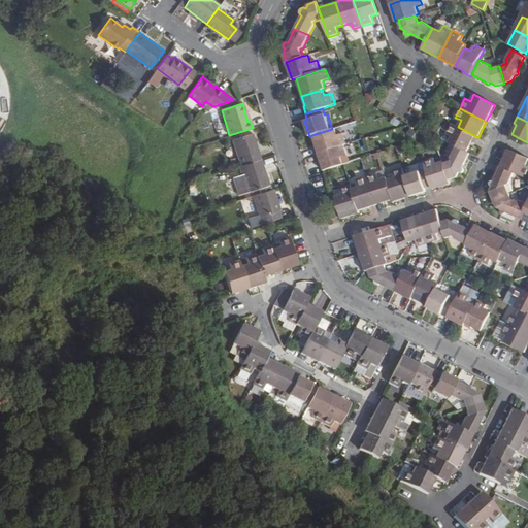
[(475,143),(477,137),(458,127),(452,124),(447,133),(452,136),(449,143),(456,146),(466,152),(467,152),(471,141),(475,143)]
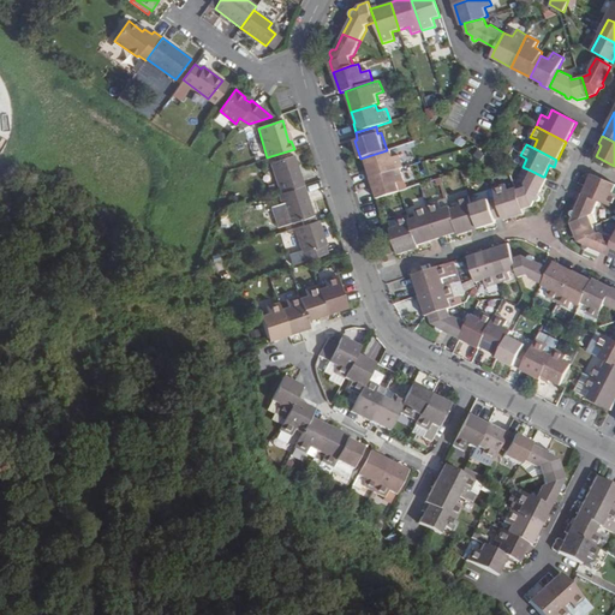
[(387,150),(364,157),(371,178),(402,167),(406,167),(401,154),(394,156),(392,148),(387,150)]
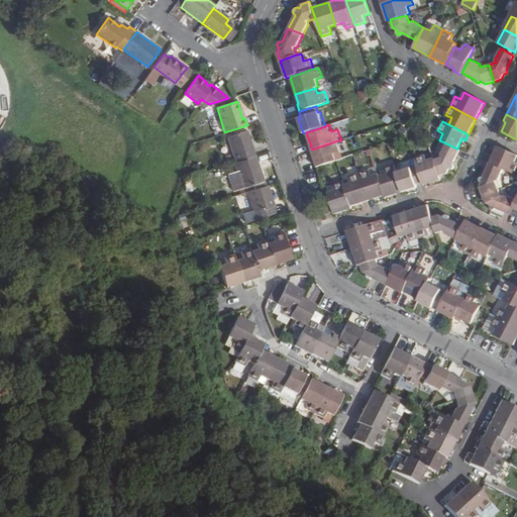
[(246,130),(227,137),(235,163),(254,156),(246,130)]
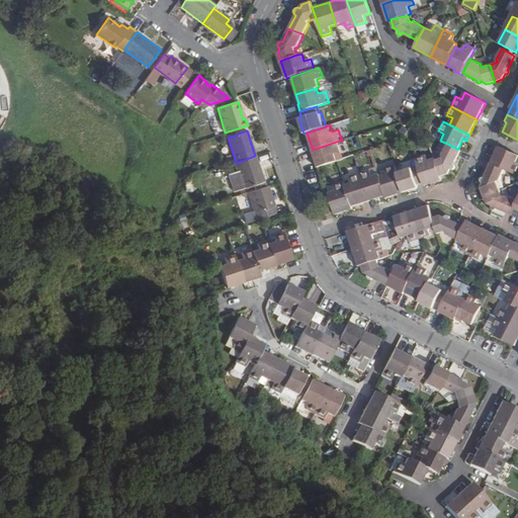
[(342,152),(339,141),(313,150),(310,151),(312,157),(317,156),(320,167),(337,161),(339,161),(337,154),(342,152)]
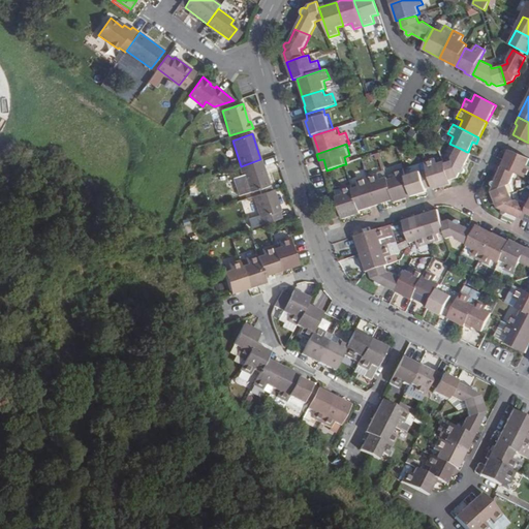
[(452,159),(453,162),(444,164),(449,179),(458,177),(460,173),(462,173),(463,174),(464,173),(466,170),(465,168),(464,167),(471,153),(468,152),(467,152),(457,147),(452,159)]
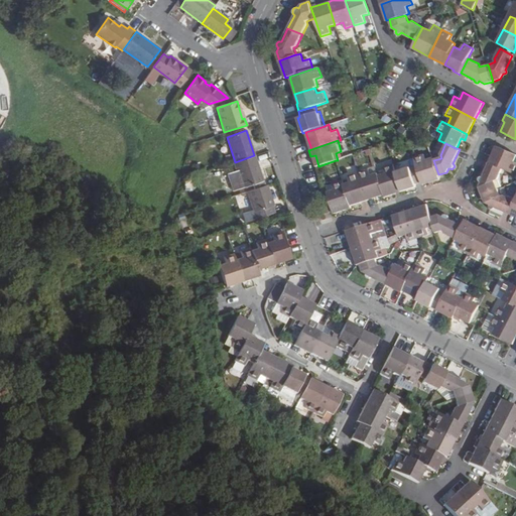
[(515,154),(496,146),(489,162),(502,168),(515,173),(515,171),(515,162),(514,162),(515,158),(515,154)]
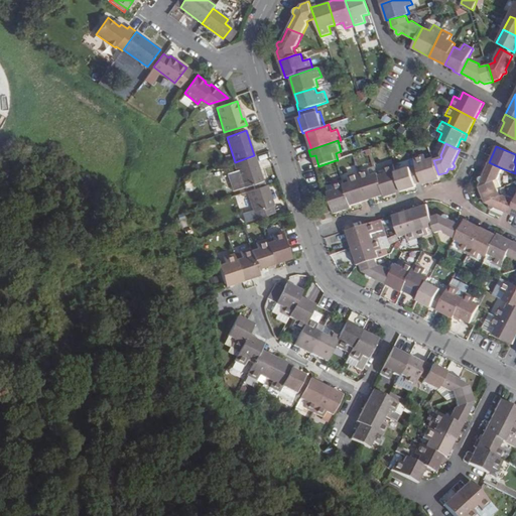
[(425,160),(422,154),(412,157),(416,167),(420,181),(421,184),(439,179),(438,174),(433,160),(433,157),(425,160)]
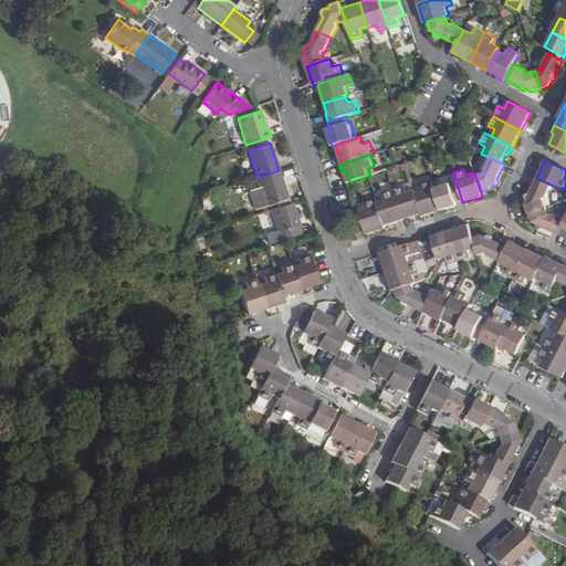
[(290,202),(289,198),(279,170),(258,178),(257,178),(260,187),(250,190),(255,209),(276,202),(278,207),(290,202)]
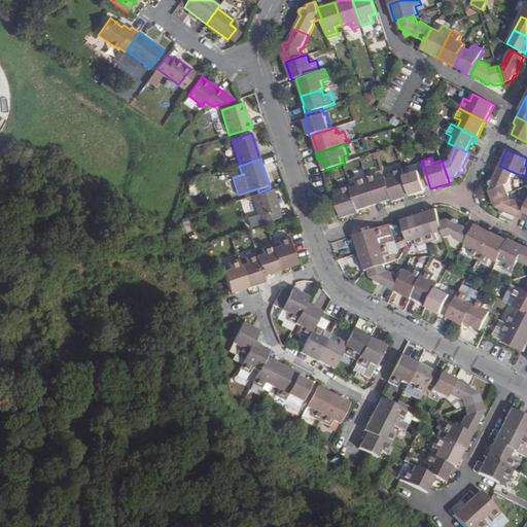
[(491,186),(489,190),(492,199),(507,192),(505,185),(507,184),(513,172),(499,166),(493,181),(491,180),(489,182),(489,183),(489,185),(491,186)]
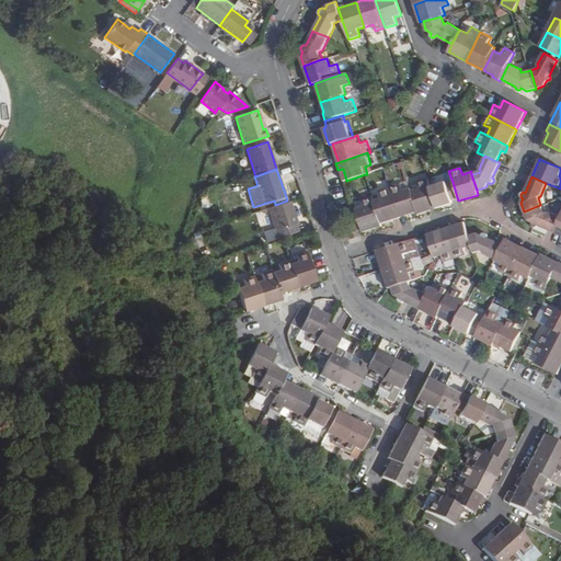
[(416,183),(419,190),(411,192),(418,212),(419,214),(436,208),(430,187),(427,179),(416,183)]
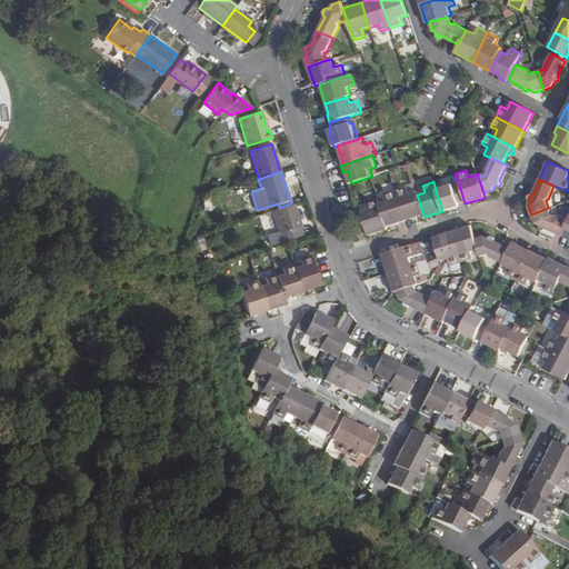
[(459,206),(458,202),(463,200),(459,185),(452,187),(451,185),(436,190),(442,211),(459,206)]
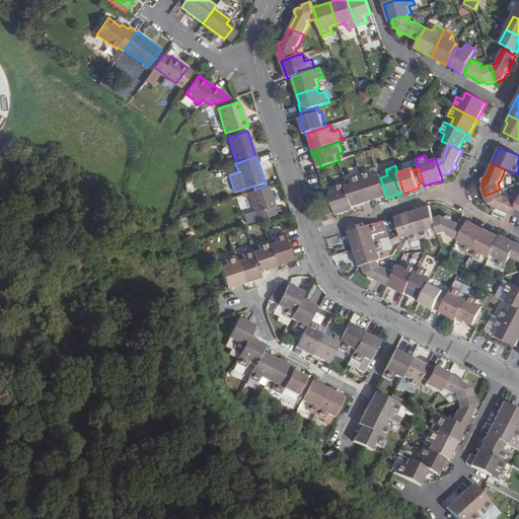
[(372,176),(371,171),(361,174),(369,201),(386,196),(380,177),(379,174),(372,176)]
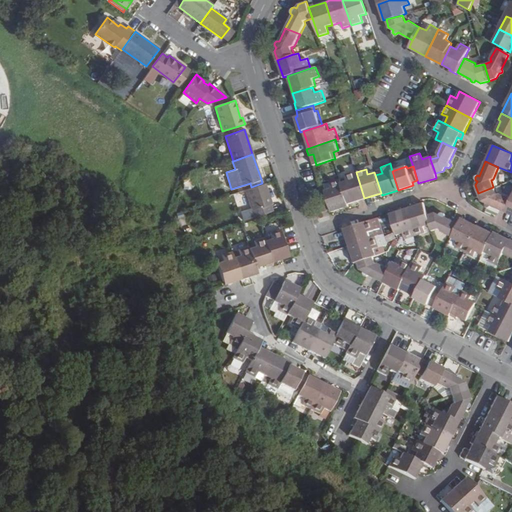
[(346,175),(348,181),(341,183),(347,203),(349,203),(364,198),(356,172),(346,175)]
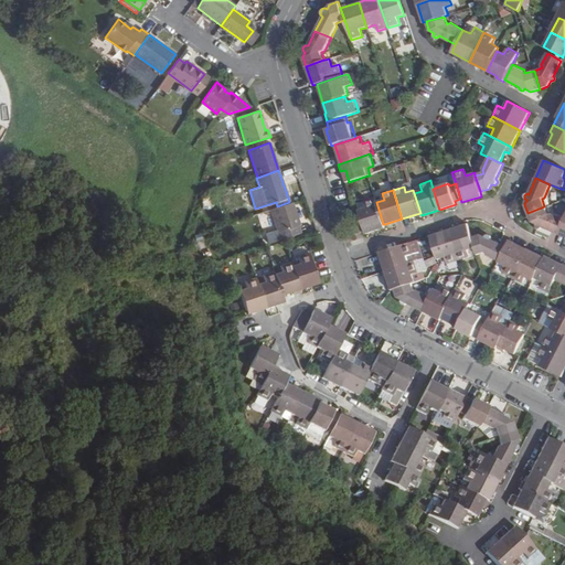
[(385,224),(383,224),(376,202),(374,198),(364,201),(365,208),(358,210),(361,220),(365,232),(365,234),(385,227),(385,224)]
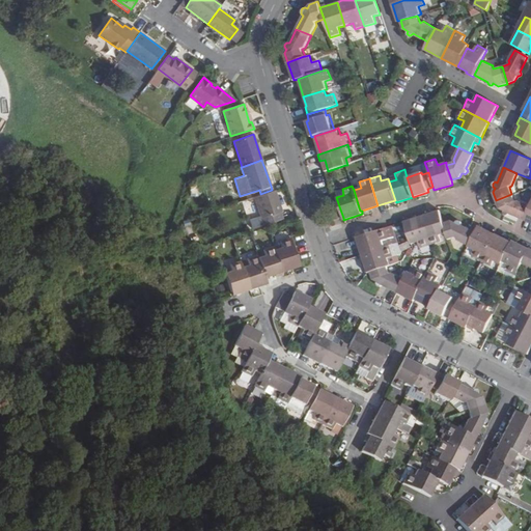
[(342,189),(334,192),(336,197),(343,195),(342,189)]
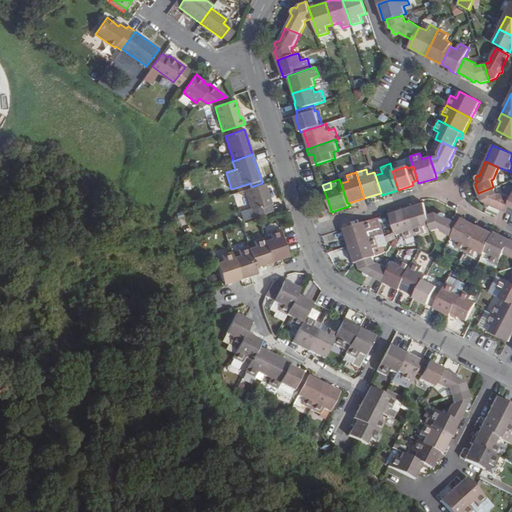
[(274,212),(271,203),(264,183),(262,183),(251,187),(244,190),(250,210),(253,220),(257,218),(274,212)]
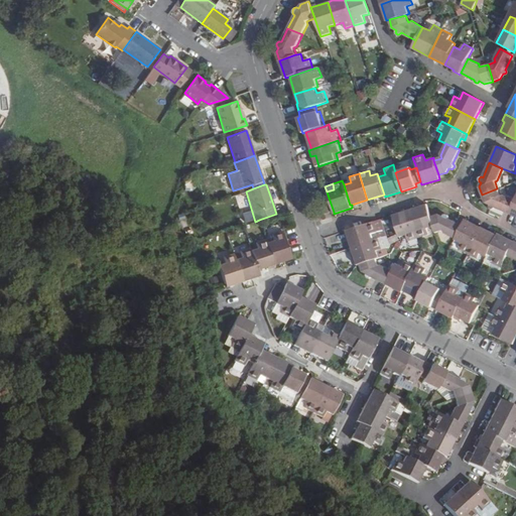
[(492,209),(494,207),(509,214),(515,200),(503,195),(500,196),(497,188),(482,195),(485,203),(489,205),(489,206),(489,208),(490,209),(492,209)]
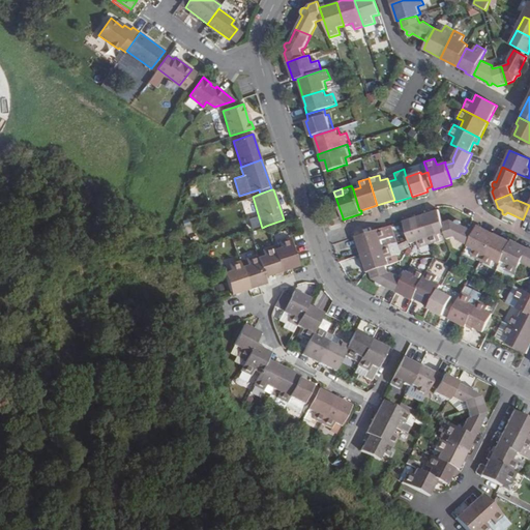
[(339,206),(328,209),(332,221),(343,217),(339,206)]
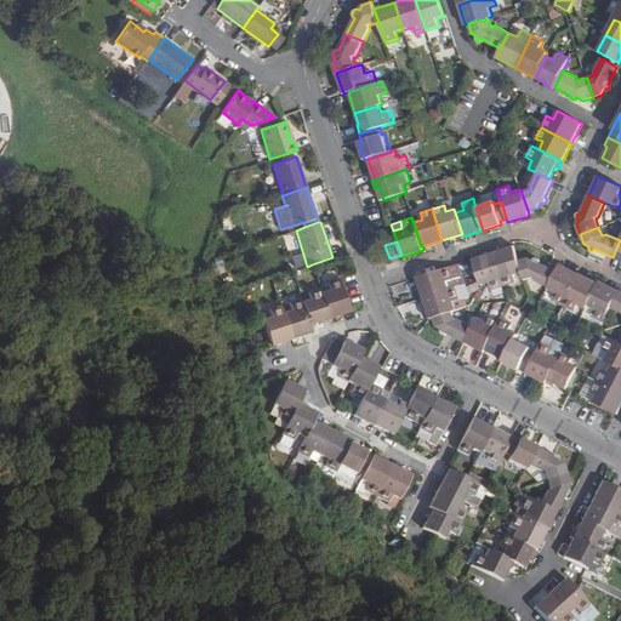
[(518,260),(513,246),(493,252),(503,285),(516,281),(513,275),(522,272),(518,260)]
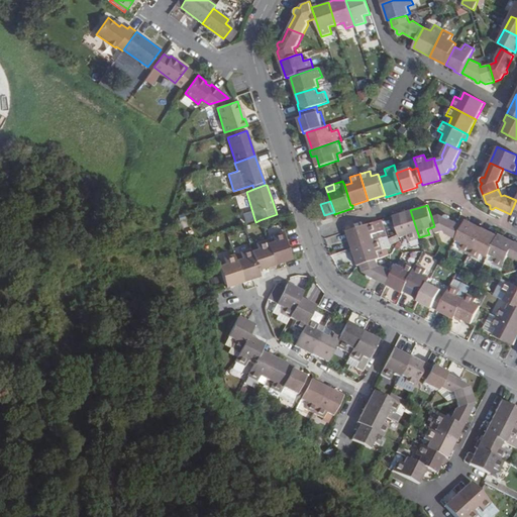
[(419,237),(410,210),(393,216),(398,233),(400,238),(408,235),(410,240),(419,237)]
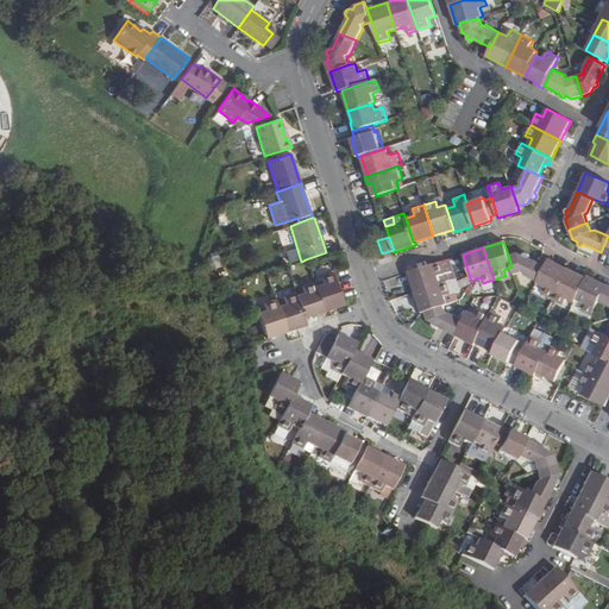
[(522,271),(525,276),(537,282),(545,267),(529,258),(529,256),(528,253),(526,252),(523,252),(522,253),(518,252),(508,255),(512,267),(514,274),(522,271)]
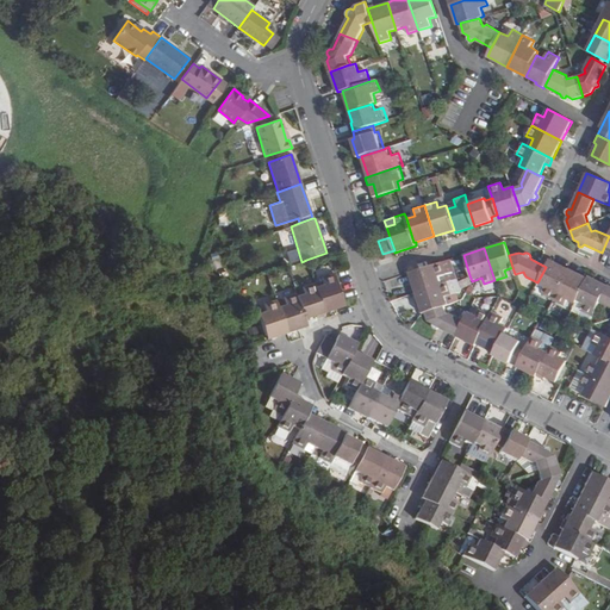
[(456,279),(449,260),(441,262),(446,274),(439,277),(441,284),(448,282),(456,279)]
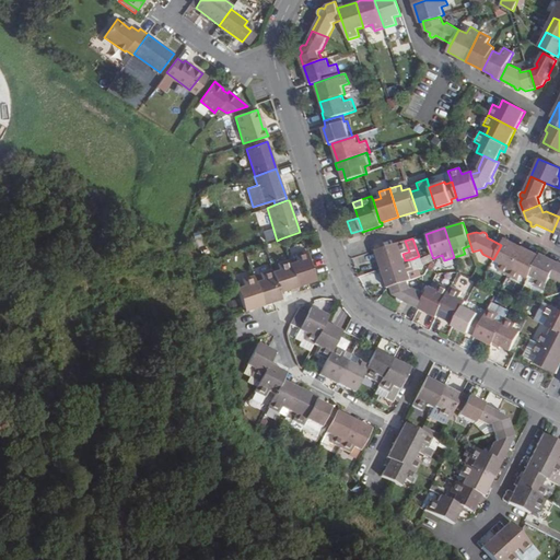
[(522,247),(504,238),(501,245),(493,259),(493,260),(501,265),(499,270),(508,275),(522,247)]
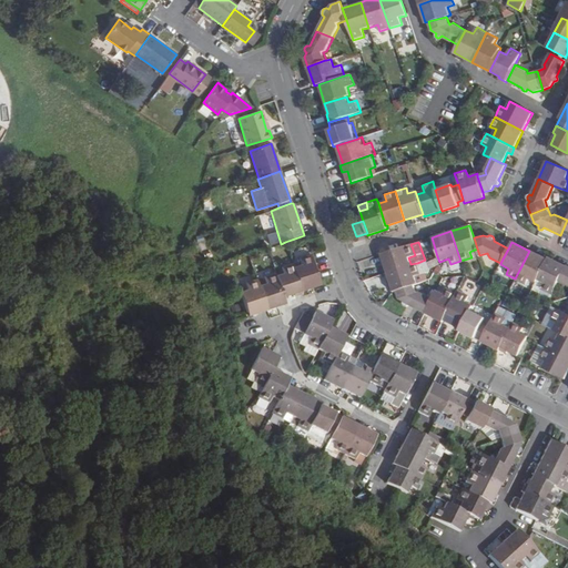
[(415,255),(411,244),(381,254),(387,272),(411,264),(408,257),(415,255)]
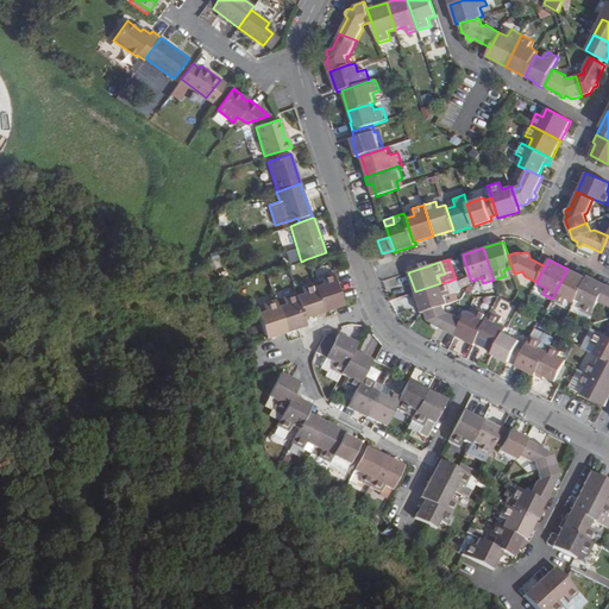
[(563,305),(566,297),(575,302),(576,299),(586,277),(567,269),(552,299),(563,305)]
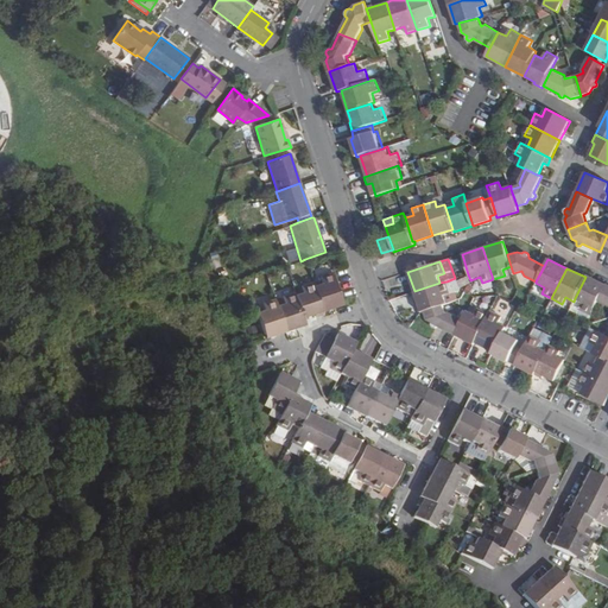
[(323,311),(343,305),(333,272),(321,276),(323,283),(314,285),(323,311)]
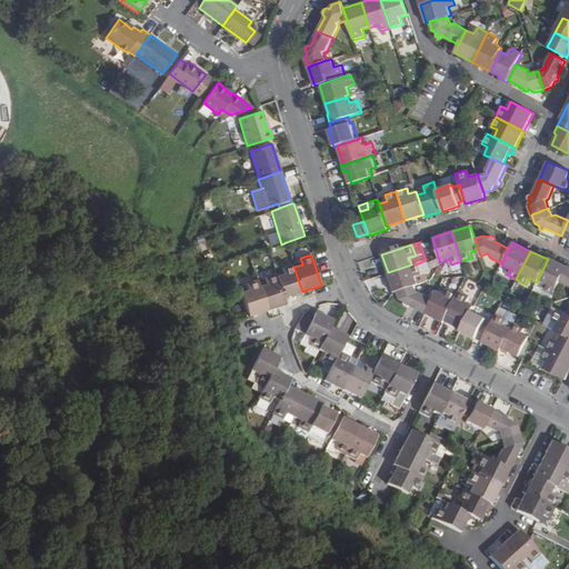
[(549,258),(548,259),(538,279),(539,280),(545,282),(541,289),(552,295),(559,282),(567,267),(549,258)]
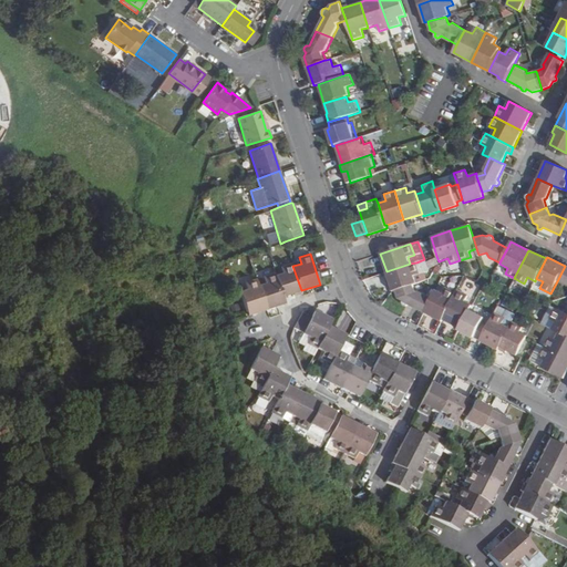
[(429,270),(425,259),(424,259),(416,263),(420,274),(413,275),(415,282),(426,279),(424,271),(429,270)]
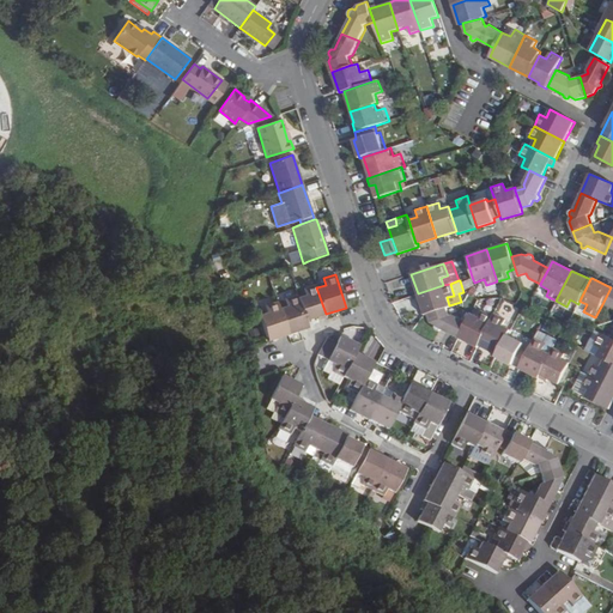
[(418,293),(424,314),(428,313),(445,307),(449,305),(447,297),(454,296),(450,284),(443,285),(418,293)]
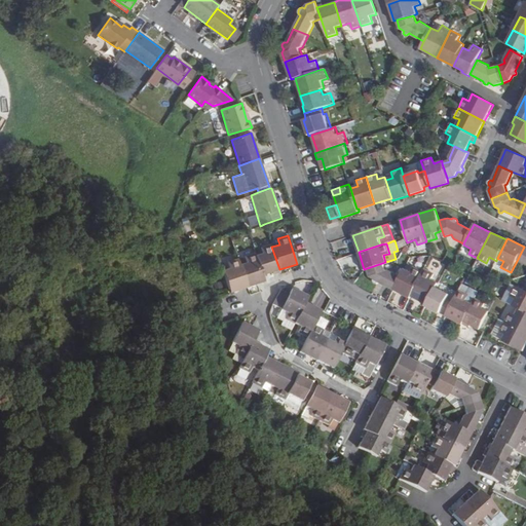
[(280,271),(279,269),(271,247),(270,245),(261,248),(262,253),(256,255),(262,275),(263,274),(272,271),(273,273),(280,271)]
